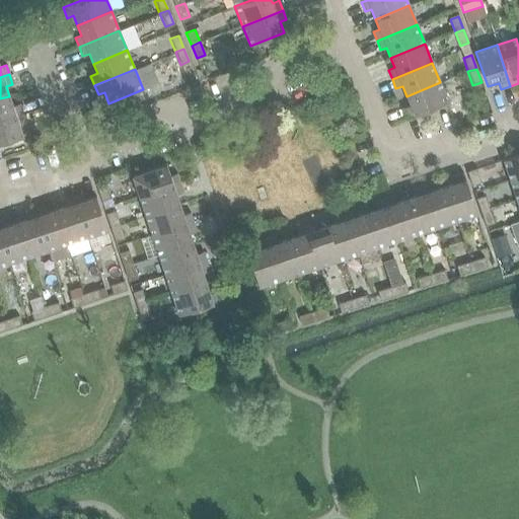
[(403,108),(408,119),(448,102),(440,82),(406,96),(411,105),(403,108)]
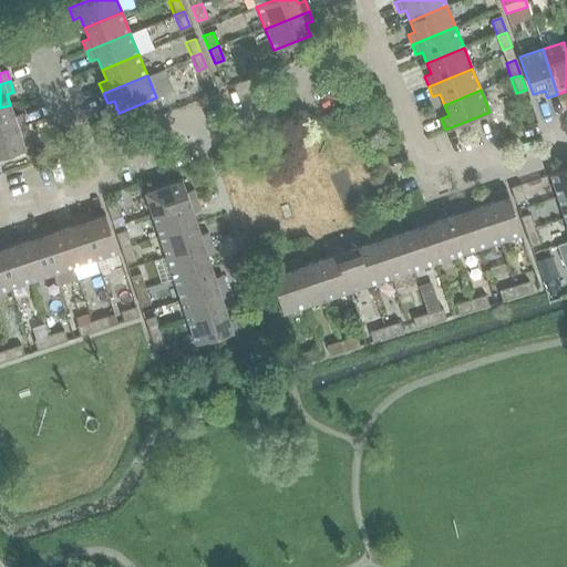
[(0,107),(0,132),(24,124),(21,114),(13,116),(10,105),(0,107)]
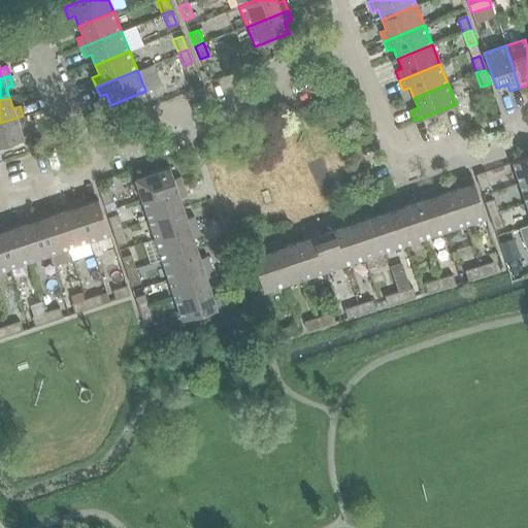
[(23,116),(0,123),(0,146),(23,139),(20,128),(26,125),(23,116)]
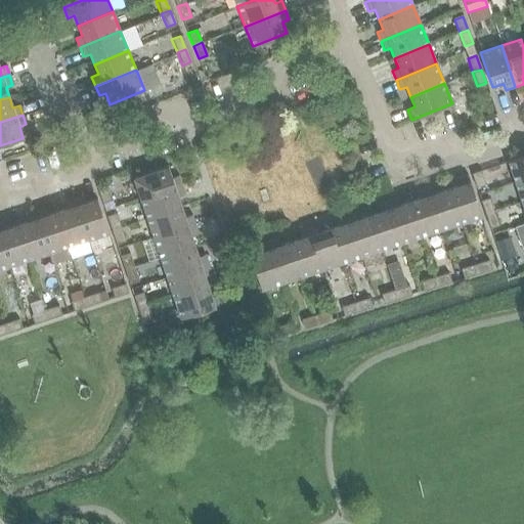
[(523,156),(508,162),(515,182),(523,179),(523,156)]
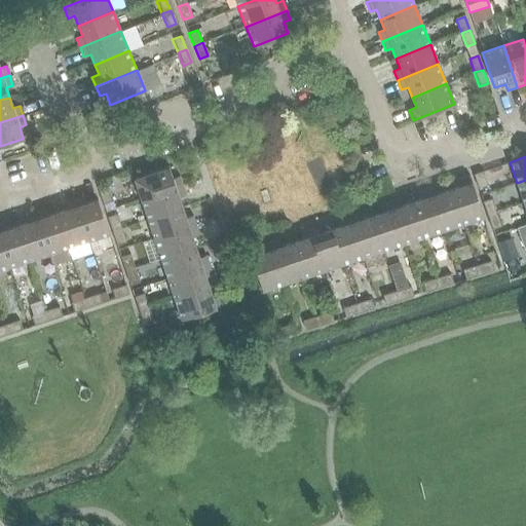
[(134,179),(141,199),(182,185),(179,176),(173,178),(168,166),(134,179)]
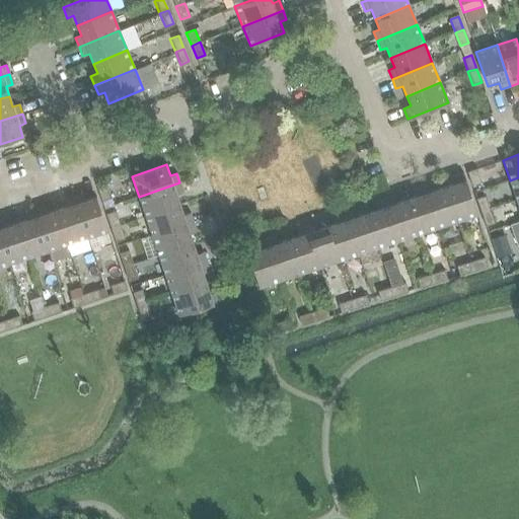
[(475,170),(467,172),(471,186),(479,183),(475,170)]
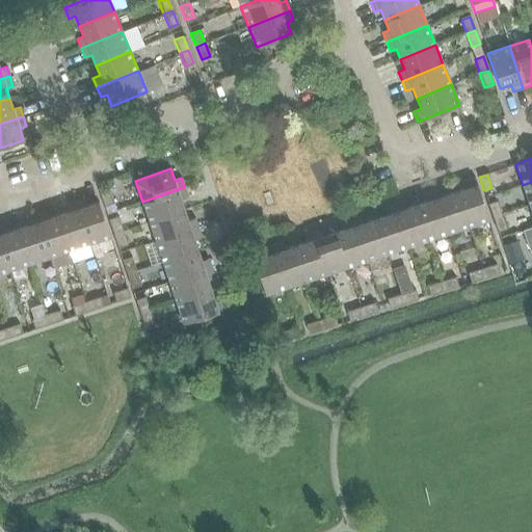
[(468,227),(488,220),(475,178),(463,182),(466,188),(456,191),(468,227)]
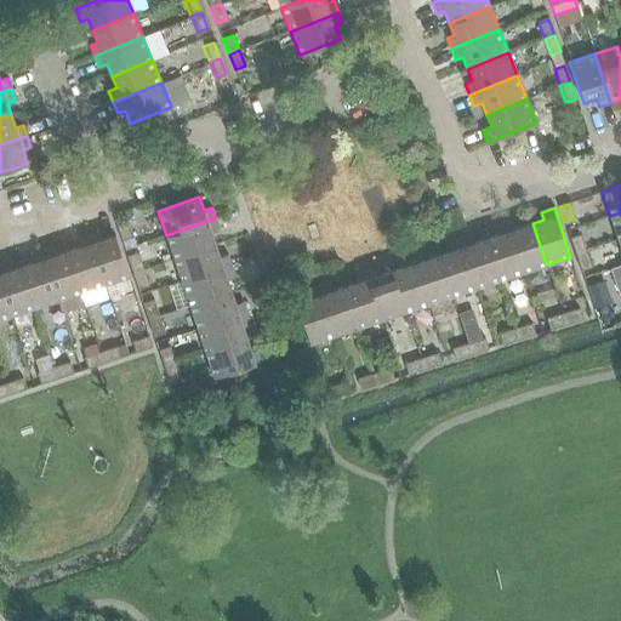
[(617,240),(620,238),(620,212),(610,216),(617,240)]
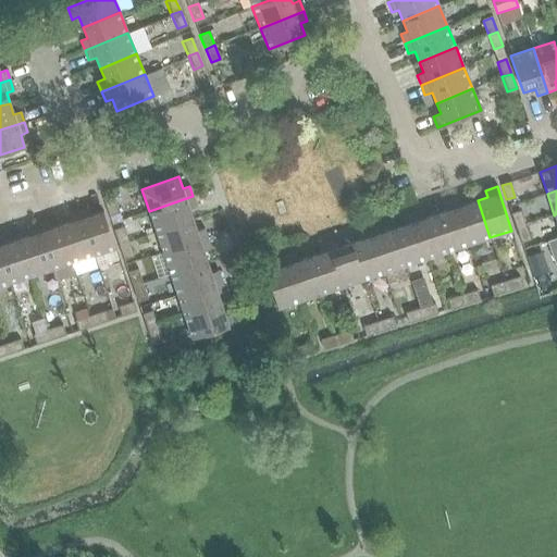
[(196,207),(193,196),(149,211),(156,232),(193,220),(189,209),(196,207)]
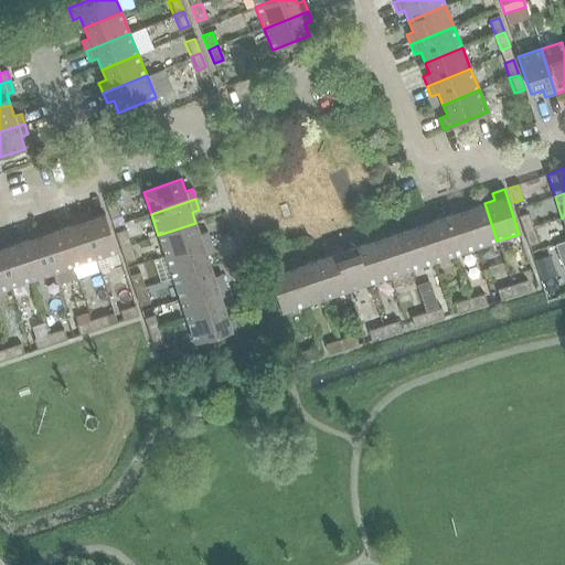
[(475,248),(497,241),(484,203),(472,208),(470,200),(460,203),(475,248)]
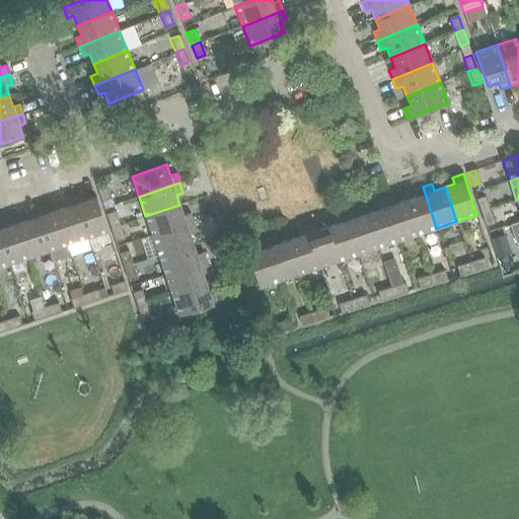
[(105,184),(96,188),(101,200),(109,197),(105,184)]
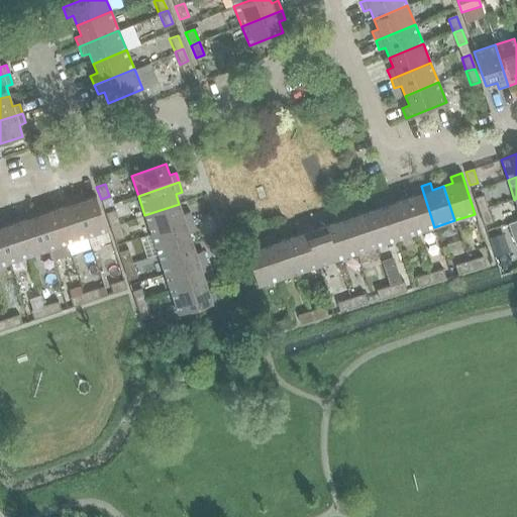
[(415,233),(434,227),(421,186),(412,190),(414,196),(404,199),(415,233)]
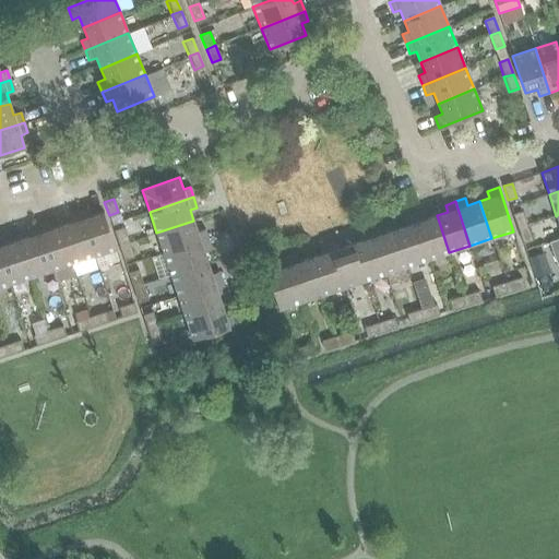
[(88,209),(79,212),(93,257),(116,249),(103,212),(91,216),(88,209)]
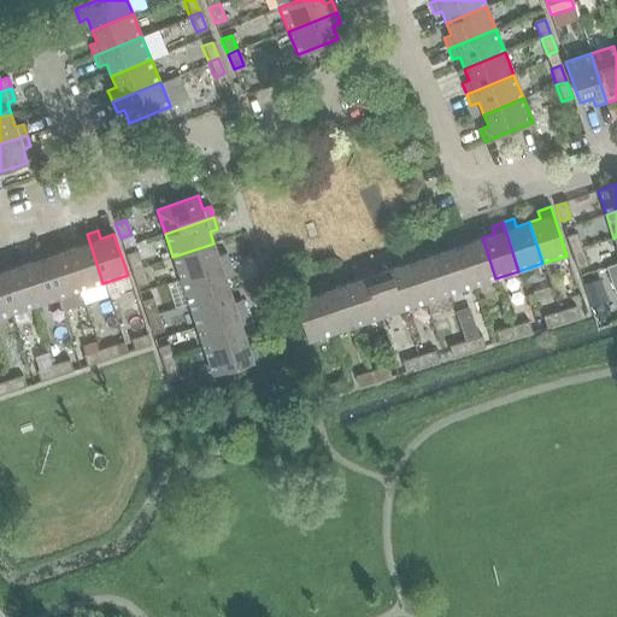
[(571,251),(581,248),(575,233),(566,235),(571,251)]
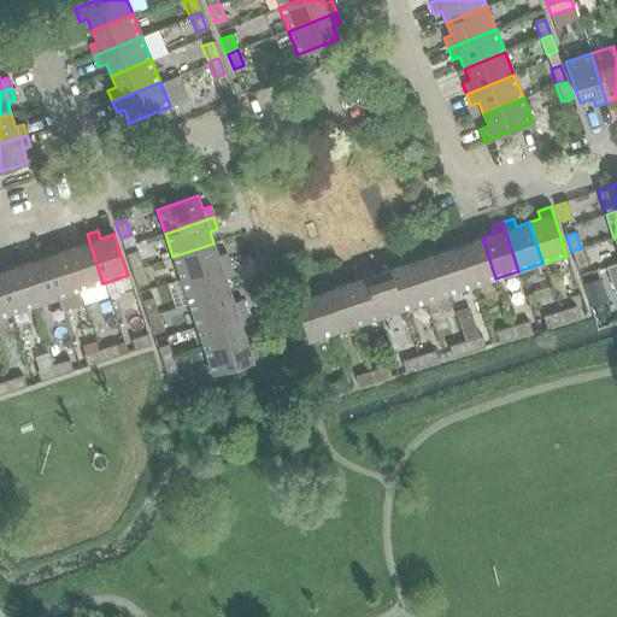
[(80,291),(103,283),(87,234),(75,239),(78,246),(66,250),(80,291)]
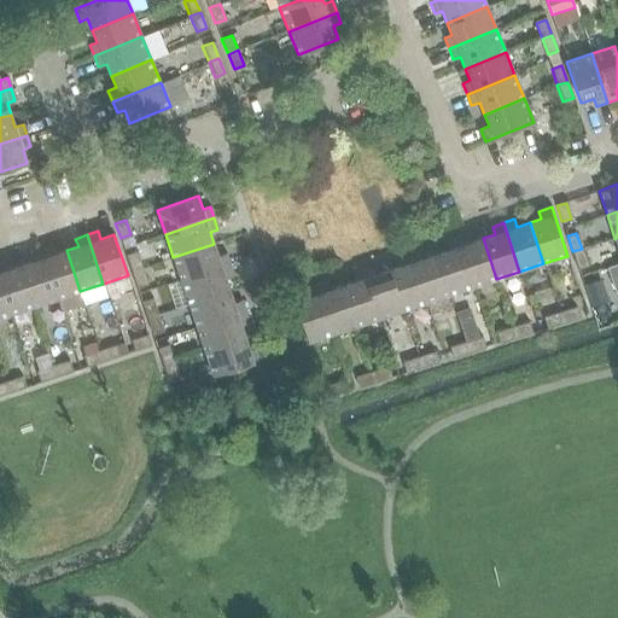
[(473,287),(496,279),(483,238),(471,243),(467,234),(456,238),(473,287)]
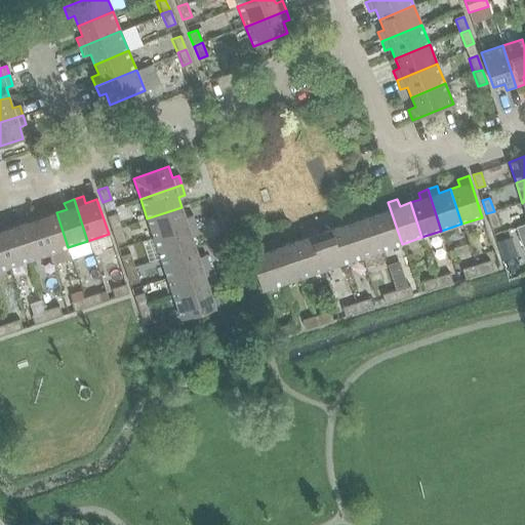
[(381,250),(402,244),(388,202),(378,205),(380,212),(370,215),(381,250)]
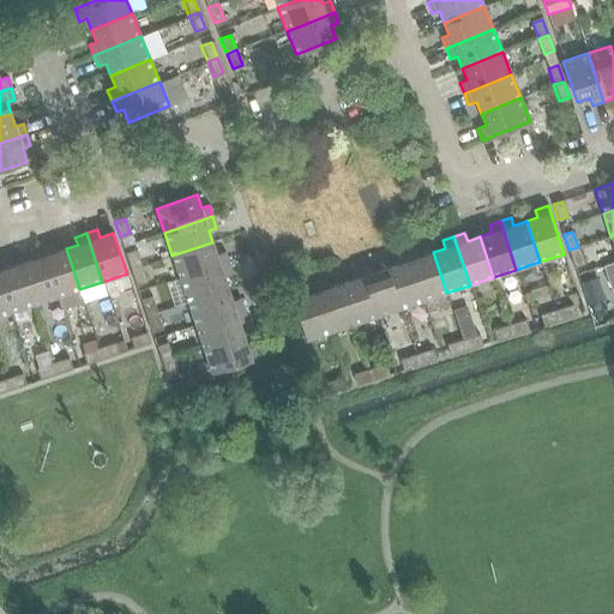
[(172,256),(180,280),(228,263),(224,252),(217,254),(212,242),(172,256)]
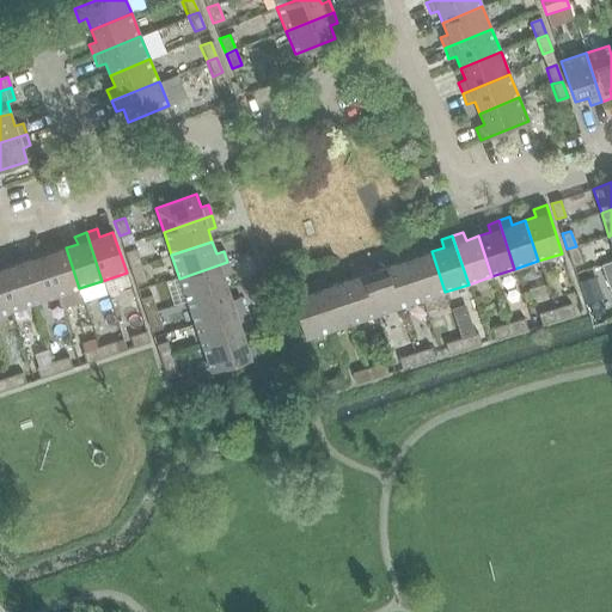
[(56,297),(79,288),(66,248),(53,252),(50,244),(40,248),(56,297)]
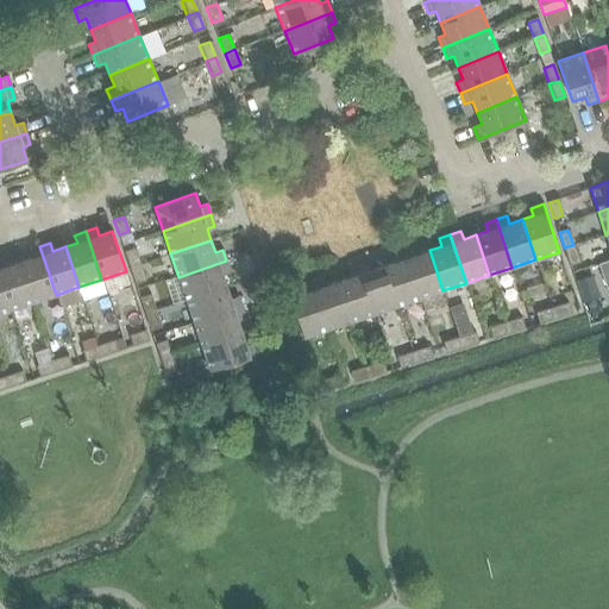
[(573,245),(564,248),(569,263),(578,261),(573,245)]
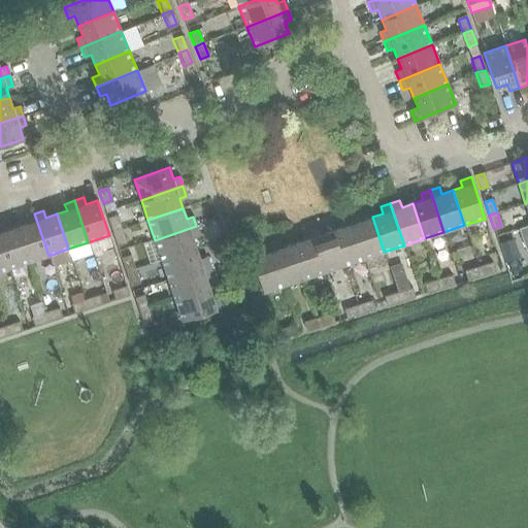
[(28,262),(48,256),(34,213),(25,217),(27,224),(17,227),(28,262)]
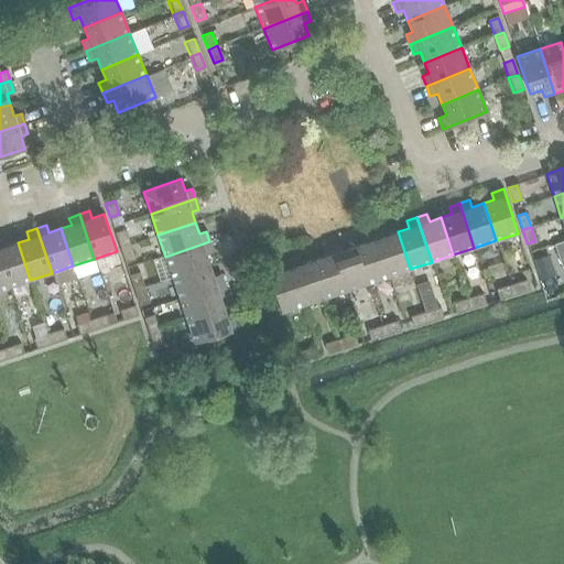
[(119,247),(129,243),(123,228),(115,231),(119,247)]
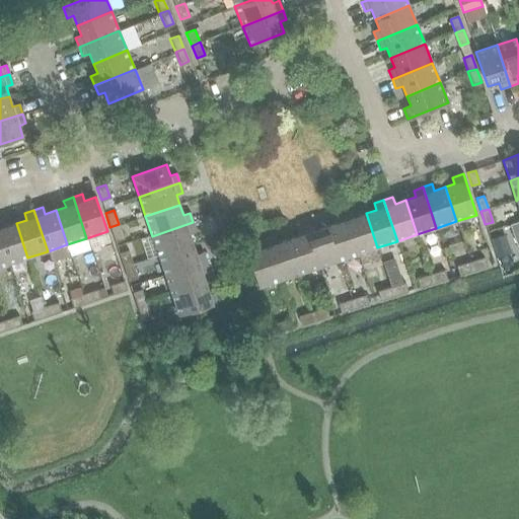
[(358,254),(377,247),(366,213),(356,217),(354,210),(344,213),(358,254)]
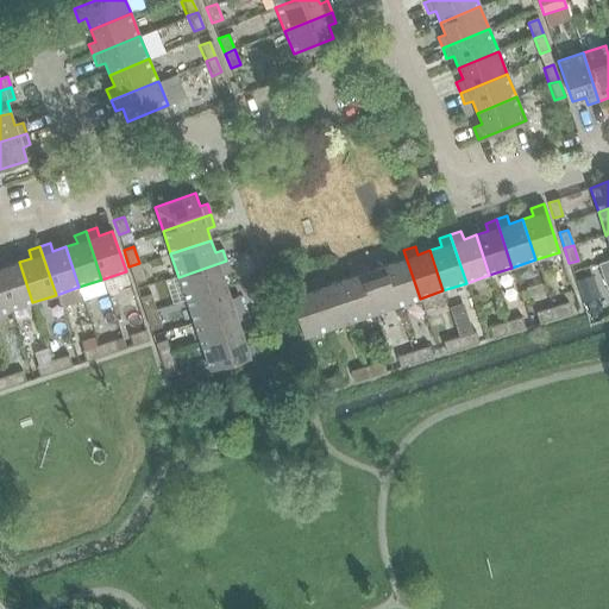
[(397,306),(420,299),(403,250),(393,253),(395,262),(383,265),(397,306)]
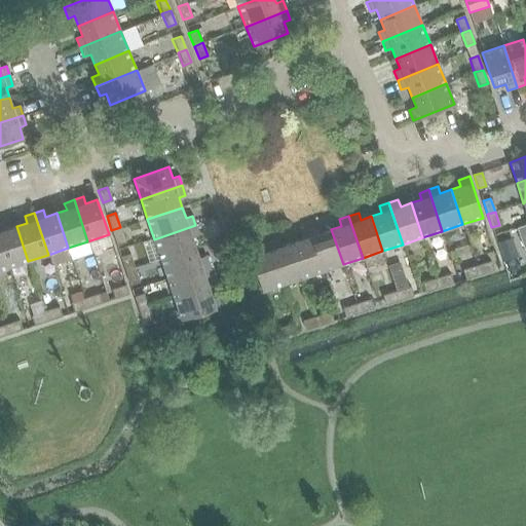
[(0,243),(8,268),(28,261),(16,226),(6,230),(3,223),(0,224),(0,243)]
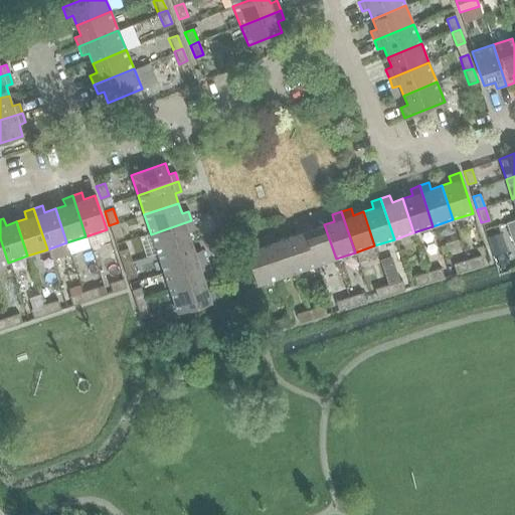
[(151,234),(157,253),(191,242),(188,232),(194,229),(191,220),(151,234)]
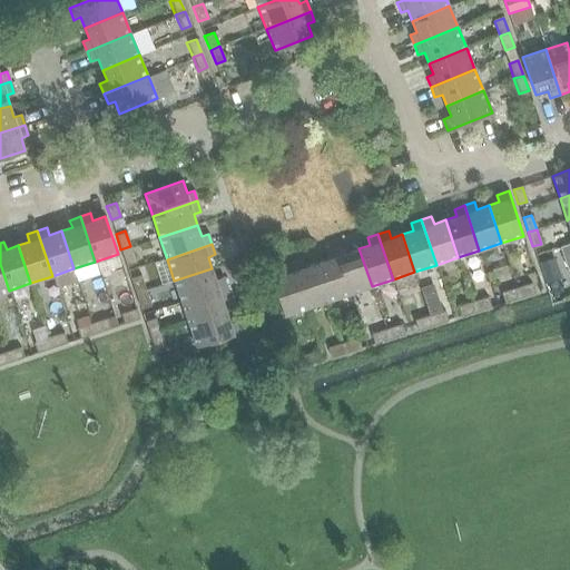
[(350,294),(372,286),(359,248),(347,253),(345,245),(335,248),(350,294)]
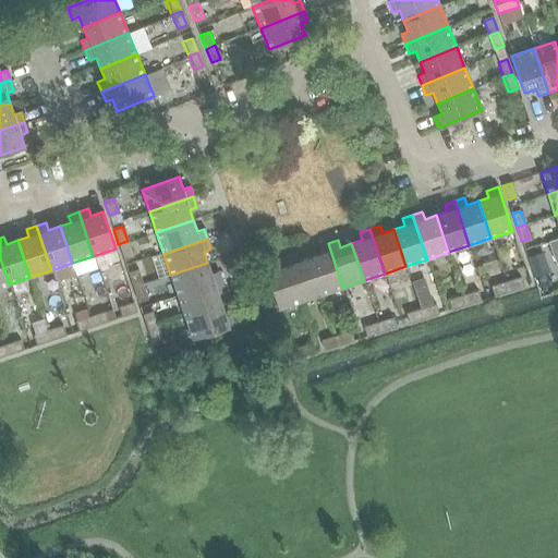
[(128,241),(118,244),(123,258),(132,255),(128,241)]
